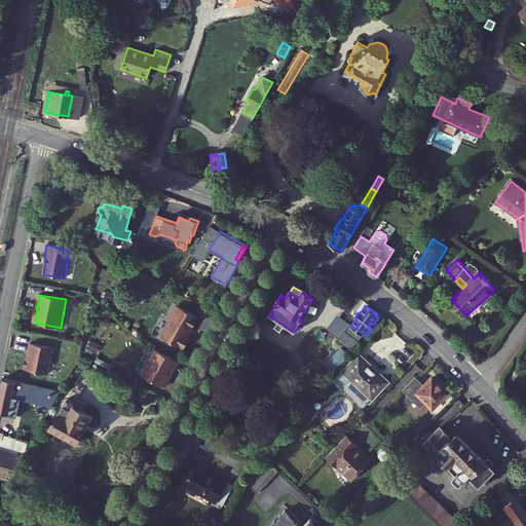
[(198,317),(176,306),(167,323),(168,324),(161,338),(184,350),(190,338),(188,337),(198,317)]
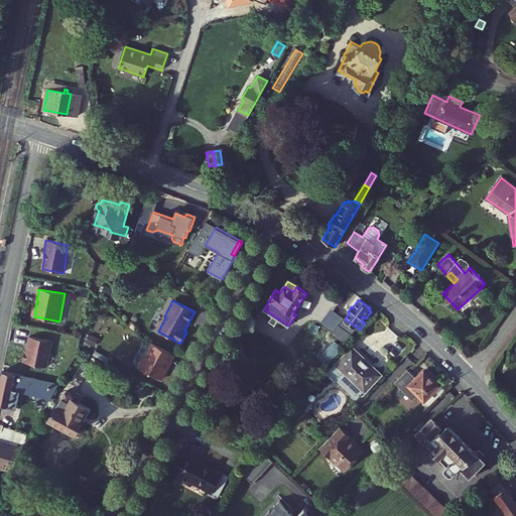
[(273,315),(269,323),(275,327),(279,319),(273,315)]
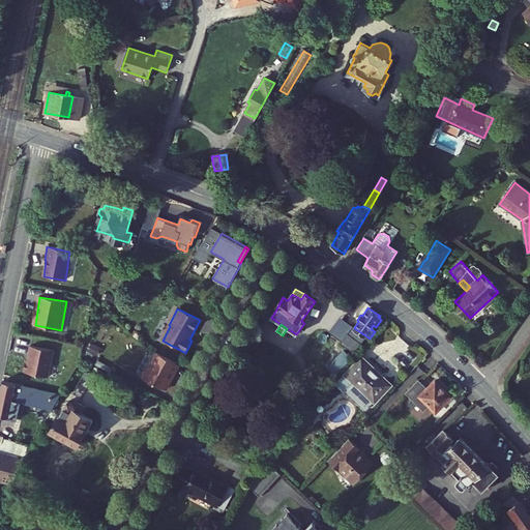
[(352,326),(347,334),(361,345),(366,336),(354,328),(352,326)]
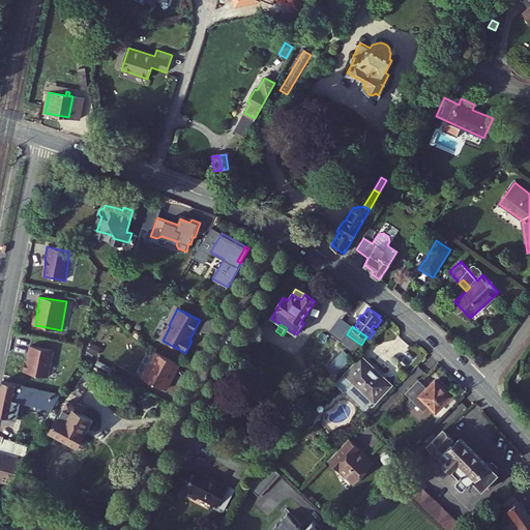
[(347,334),(341,343),(355,353),(361,345),(347,334)]
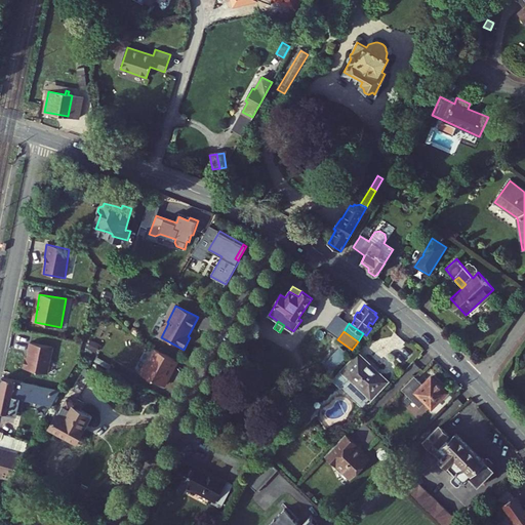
[(52,347),(30,342),(28,353),(29,353),(28,358),(26,357),(23,368),(47,373),(52,347)]
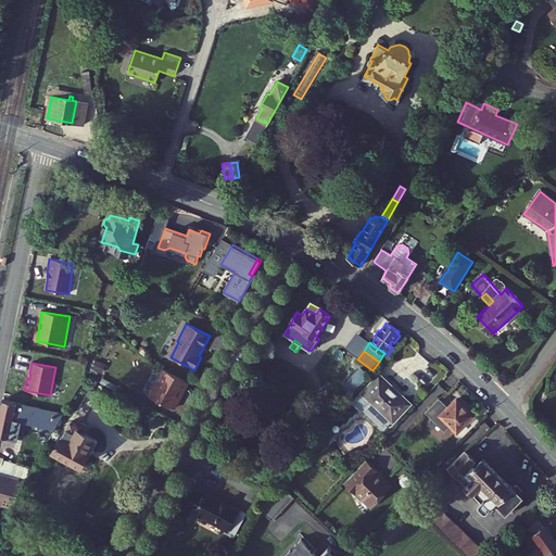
[(368,376),(361,369),(344,388),(352,394),(368,376)]
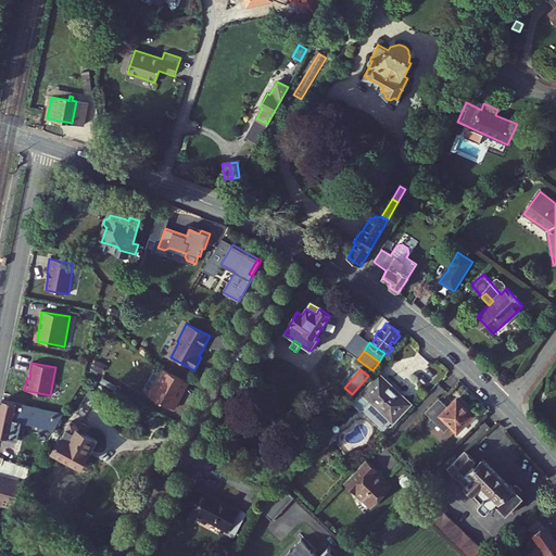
[(182,393),(188,383),(164,370),(148,397),(174,409),(180,397),(179,396),(181,392),(182,393)]
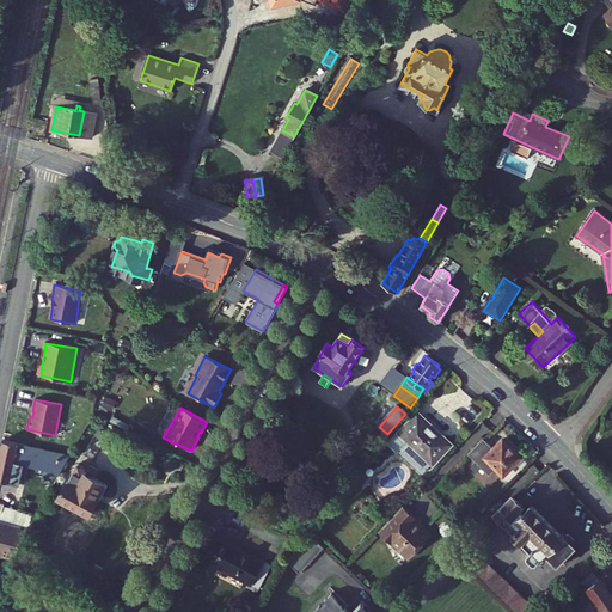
[(418,412),(389,444),(398,452),(399,450),(407,442),(432,466),(452,445),(418,412)]
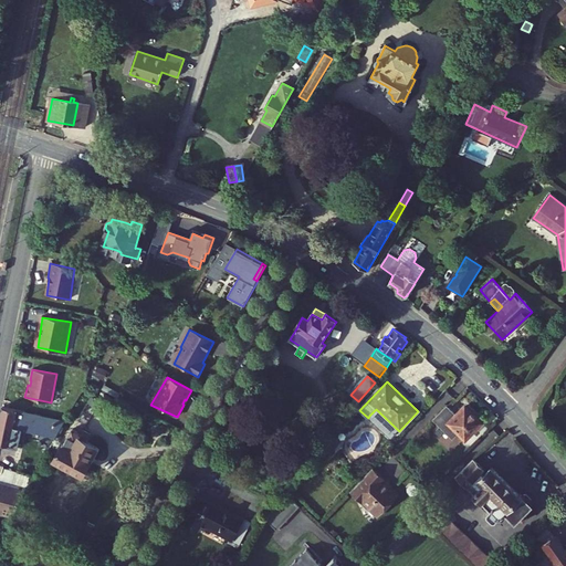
[(119,402),(104,394),(96,407),(113,416),(119,402)]
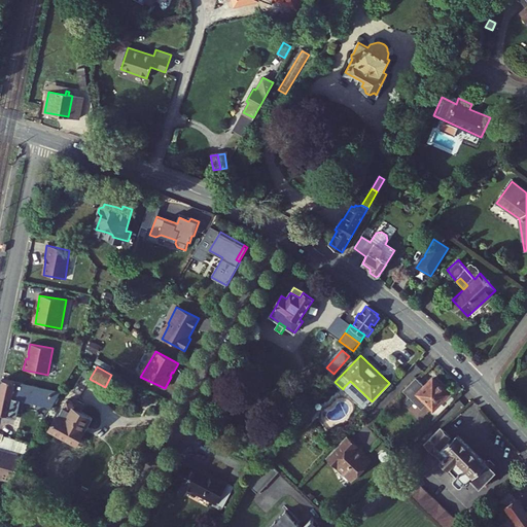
[(61,391),(3,379),(0,391),(0,413),(16,417),(20,399),(21,394),(30,396),(30,397),(55,402),(61,391)]
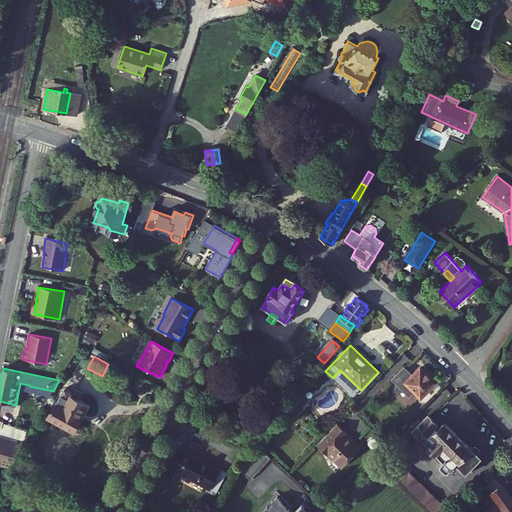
[(437,384),(421,369),(413,377),(405,368),(394,380),(411,397),(416,393),(422,399),(437,384)]
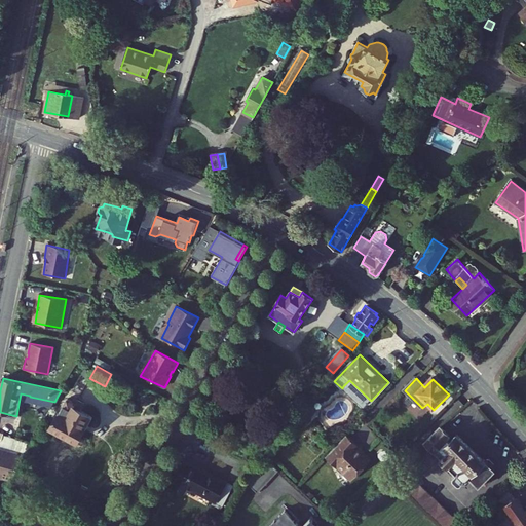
[(371,401),(349,380),(343,386),(365,407),(371,401)]
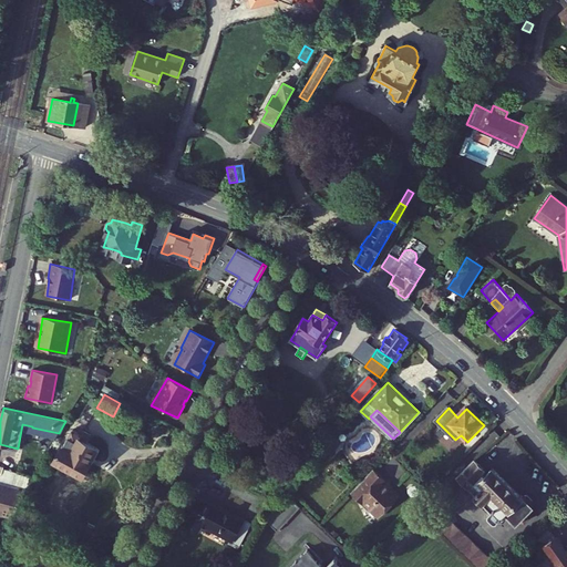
[(32,426),(22,424),(21,430),(57,436),(59,433),(32,428),(32,426)]
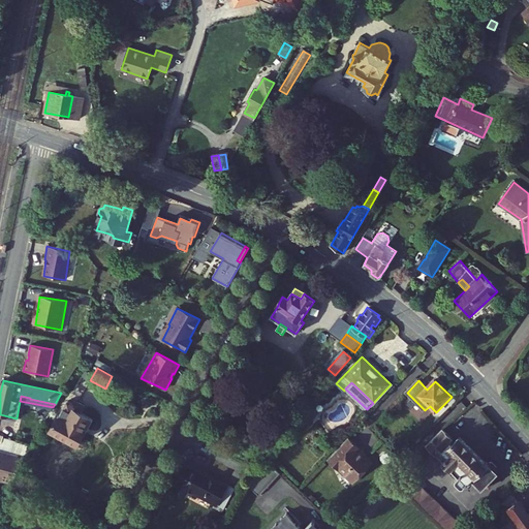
[(72,403),(66,401),(58,416),(57,416),(50,429),(72,442),(75,446),(80,445),(79,440),(85,431),(83,430),(84,427),(86,428),(89,429),(93,419),(81,412),(84,406),(76,403),(75,405),(72,403)]
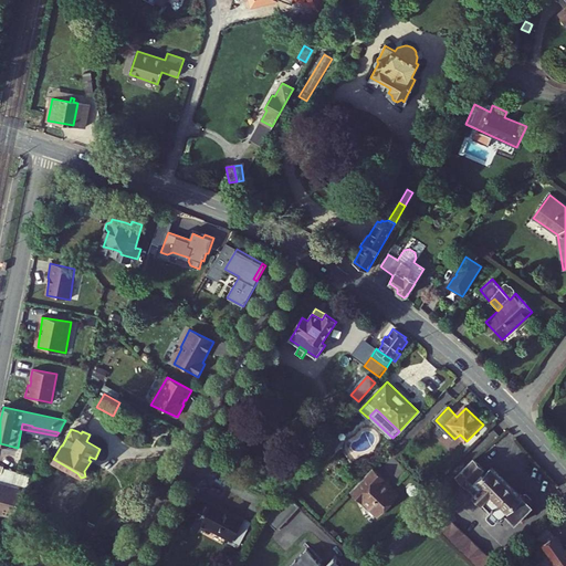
[(336,440),(331,436),(325,441),(331,447),(336,440)]
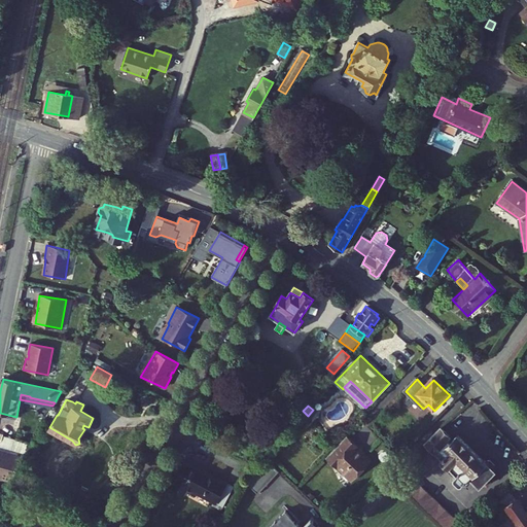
[(308,416),(303,411),(294,420),(303,428),(317,414),(313,410),(308,416)]
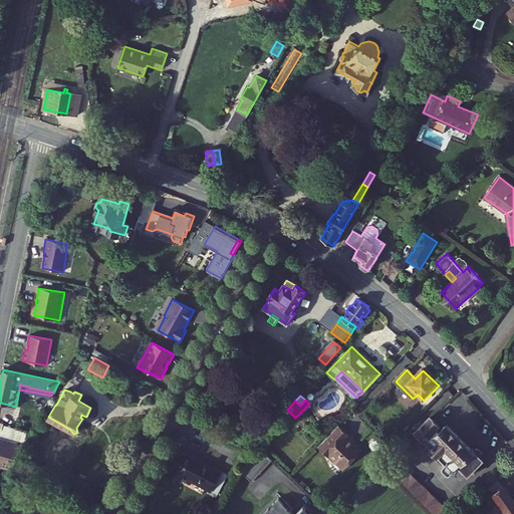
[(440,427),(431,418),(416,433),(424,441),(425,440),(432,447),(431,448),(445,462),(443,464),(442,468),(448,474),(451,474),(459,467),(468,475),(470,473),(476,475),(483,467),(481,463),(484,460),(482,458),(483,457),(483,455),(478,451),(476,453),(474,451),(473,452),(448,427),(442,432),(441,431),(436,435),(434,433),(440,427)]
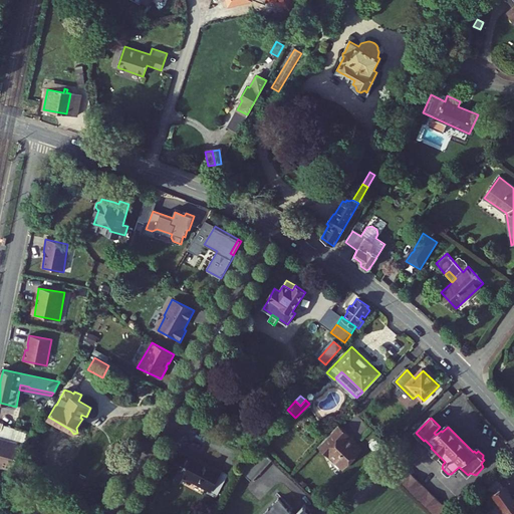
[(440,427),(434,433),(436,435),(441,431),(442,432),(448,427),(444,423),(440,427)]
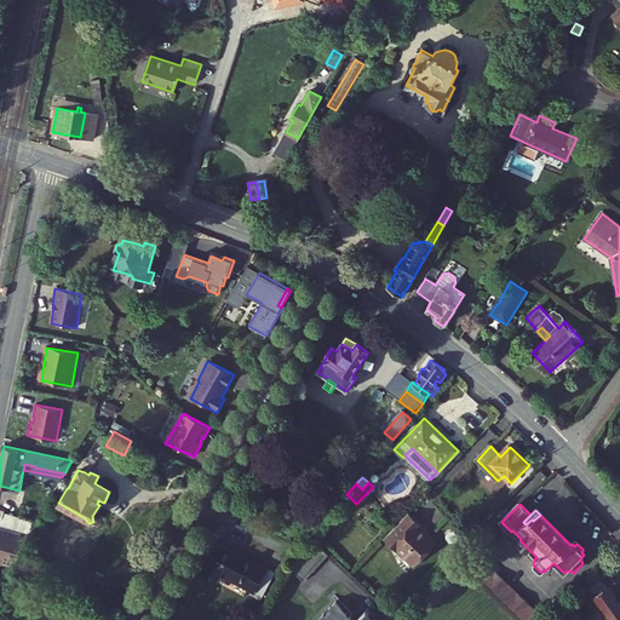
[(422,527),(407,514),(383,540),(402,557),(407,558),(415,567),(436,545),(419,529),(422,527)]
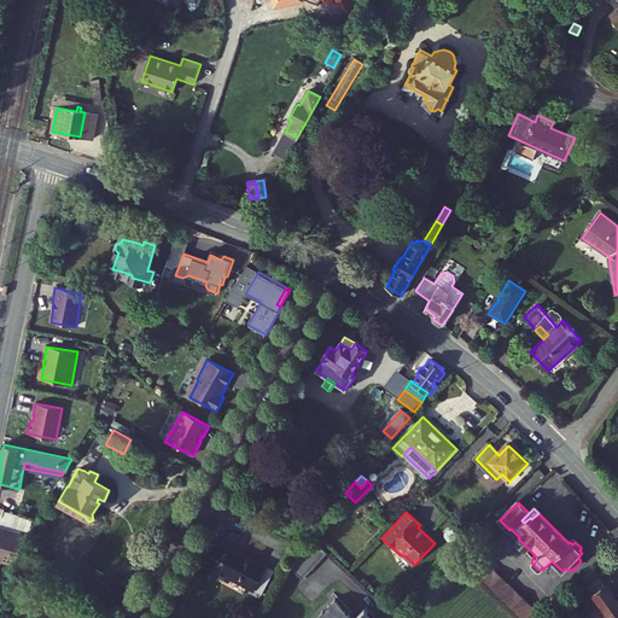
[(9,517),(0,514),(0,588),(35,525),(25,522),(9,517)]
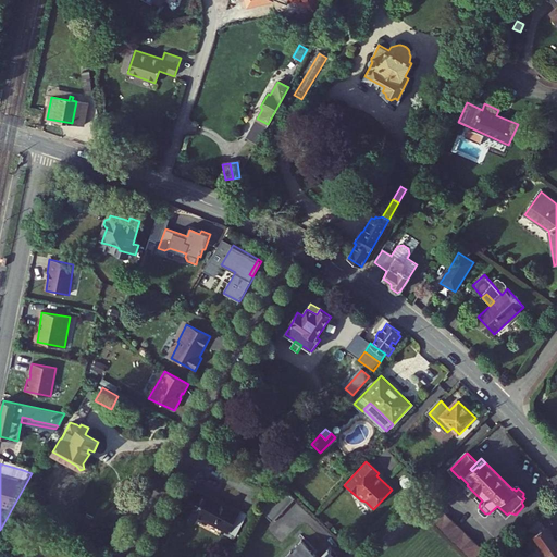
[(261,510),(260,510),(272,522),(296,497),(277,479),(261,510)]
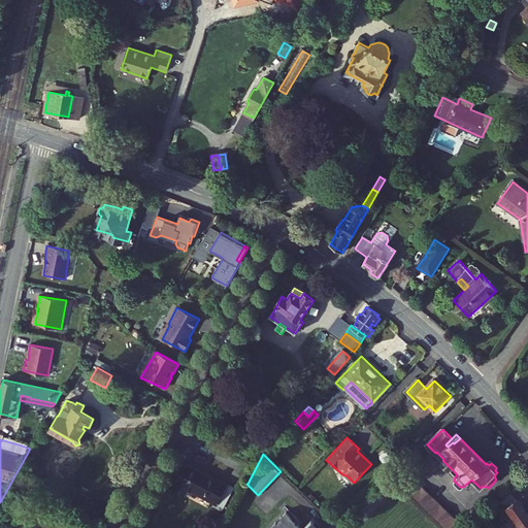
[(192,462),(187,459),(170,490),(185,497),(188,492),(222,509),(234,488),(203,471),(190,464),(192,462)]
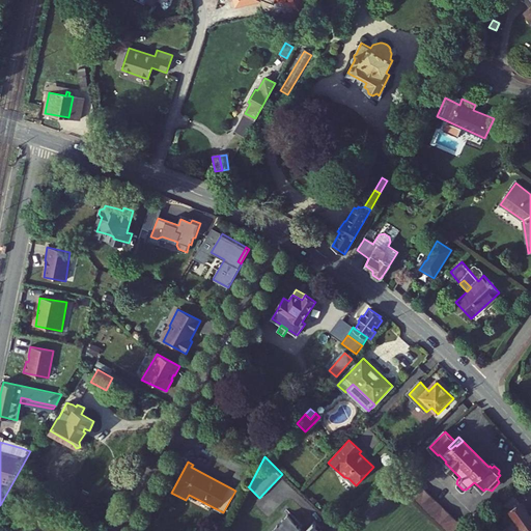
[(193,465),(191,467),(204,474),(206,472),(193,465)]
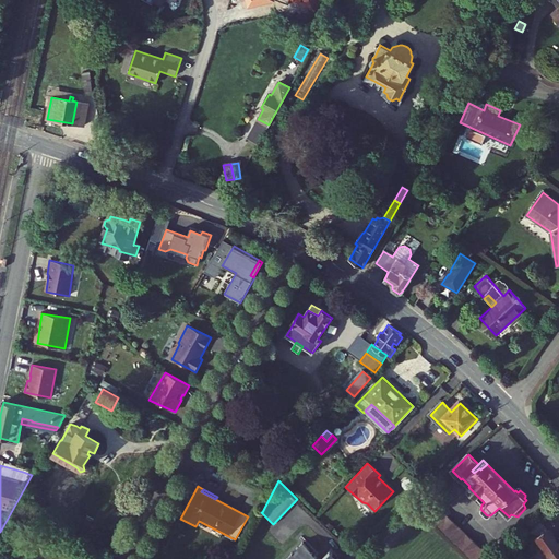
[(437,506),(426,515),(468,558),(487,558),(489,558),(437,506)]
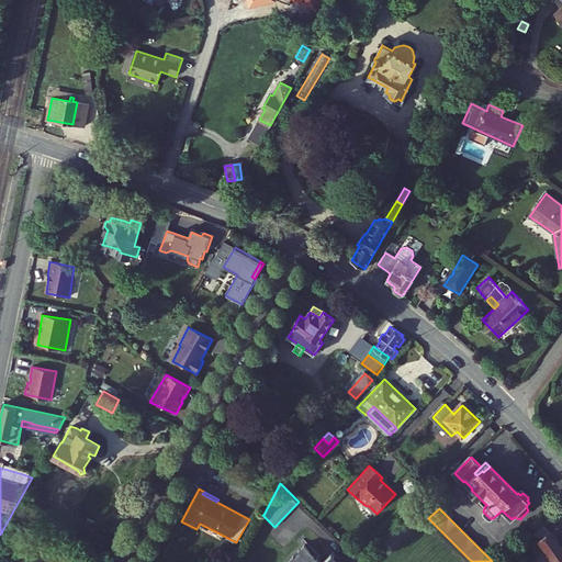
[(557,526),(550,518),(536,532),(540,539),(538,540),(551,559),(547,561),(561,561),(561,542),(552,529),(557,526)]
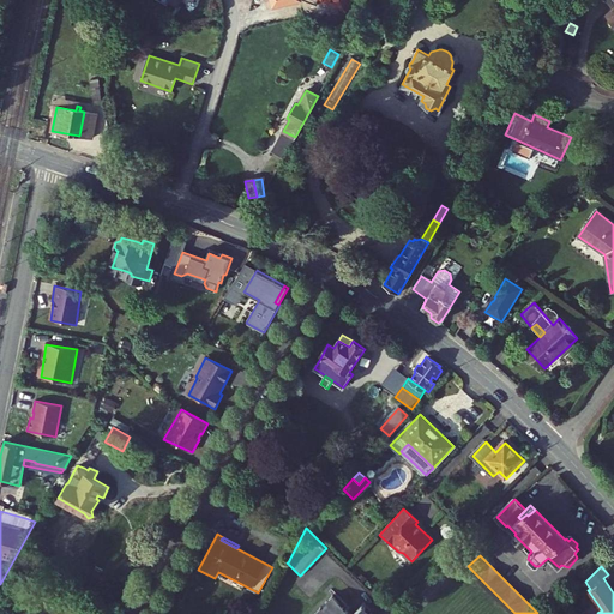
[(345,609),(331,595),(312,613),(372,613),(361,602),(348,613),(344,613),(343,612),(345,609)]
